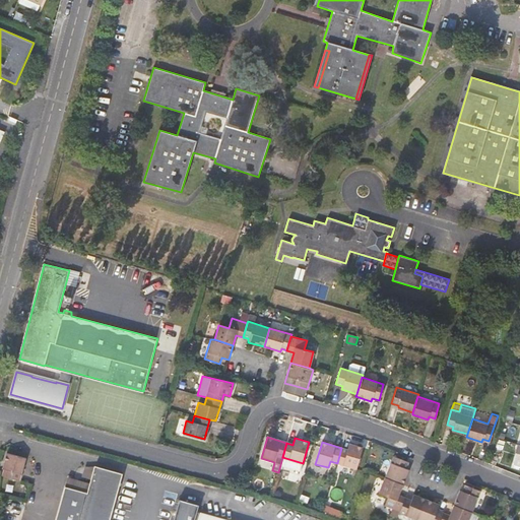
[(347,449),(341,448),(337,463),(356,468),(363,447),(348,443),(347,449)]
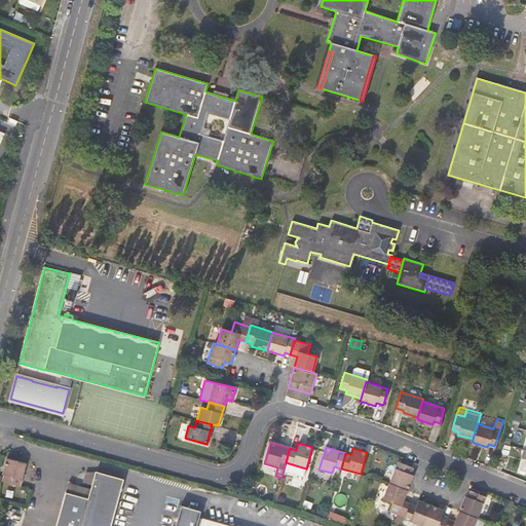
[(7,458),(3,475),(4,475),(2,482),(21,486),(26,463),(7,458)]
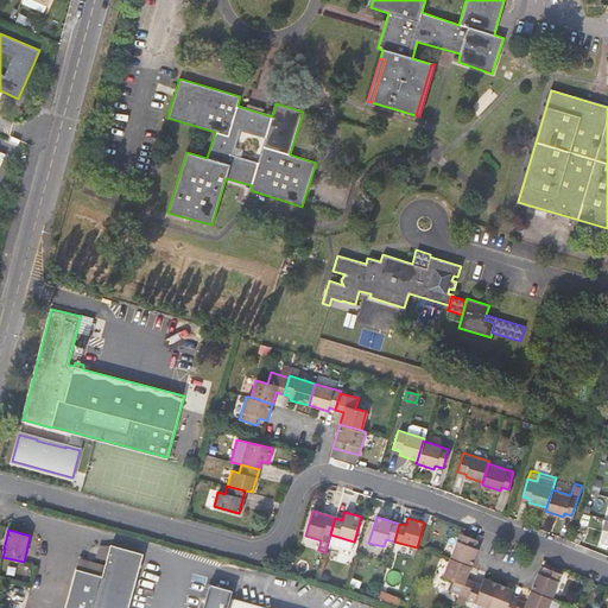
[(460,532),(449,558),(470,567),(477,548),(475,546),(477,539),(460,532)]
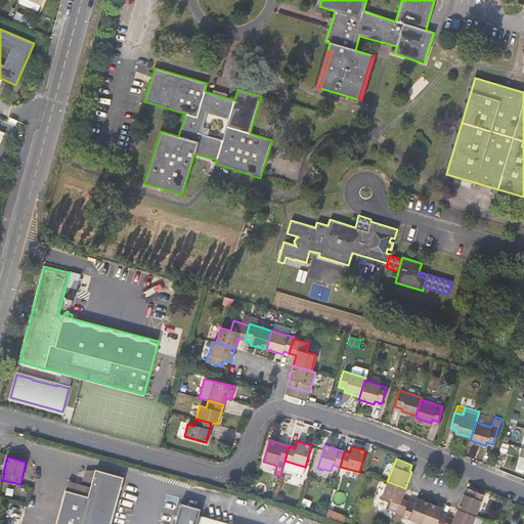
[(95,470),(91,487),(69,481),(66,490),(56,523),(110,523),(123,477),(95,470)]
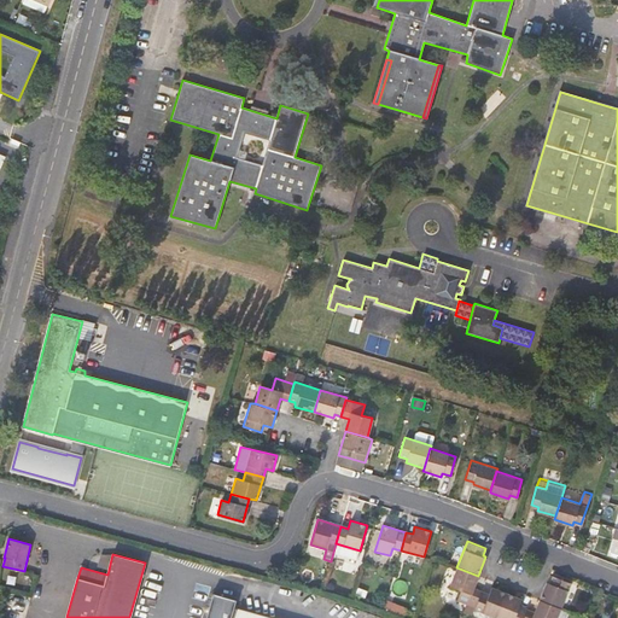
[(473,587),(478,576),(456,567),(450,584),(461,589),(458,599),(467,602),(476,606),(482,590),(473,587)]
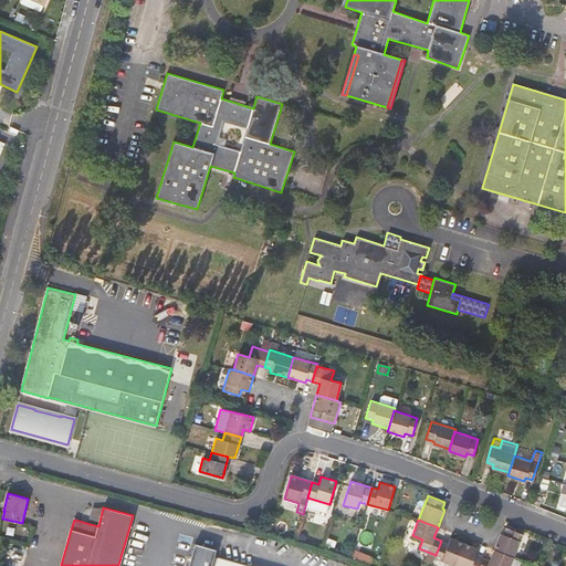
[(505,533),(501,532),(494,549),(513,557),(523,533),(507,527),(505,533)]
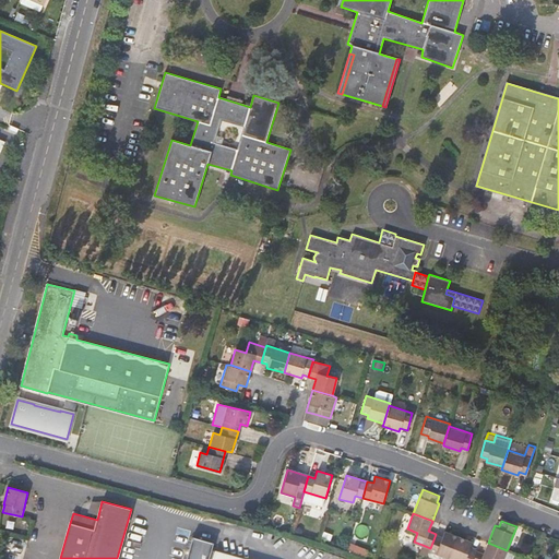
[(443,537),(436,534),(430,548),(429,550),(450,558),(459,536),(445,531),(443,537)]
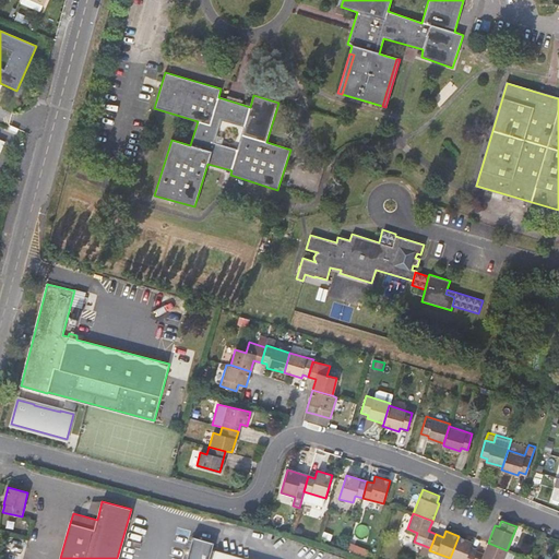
[(450,558),(472,558),(476,550),(468,547),(471,542),(459,536),(450,558)]
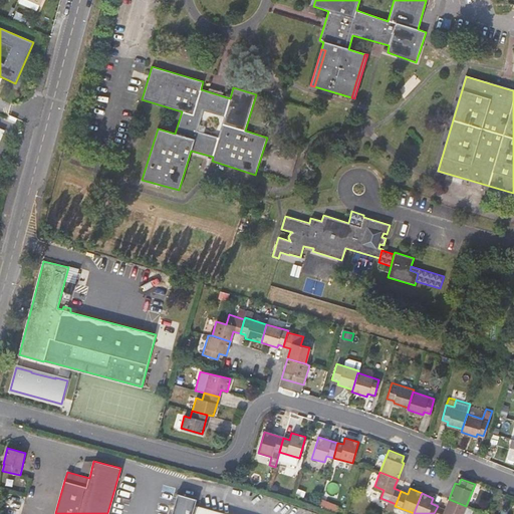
[(223,513),(196,507),(196,508),(193,507),(194,500),(175,495),(173,505),(171,512),(170,513),(223,513)]
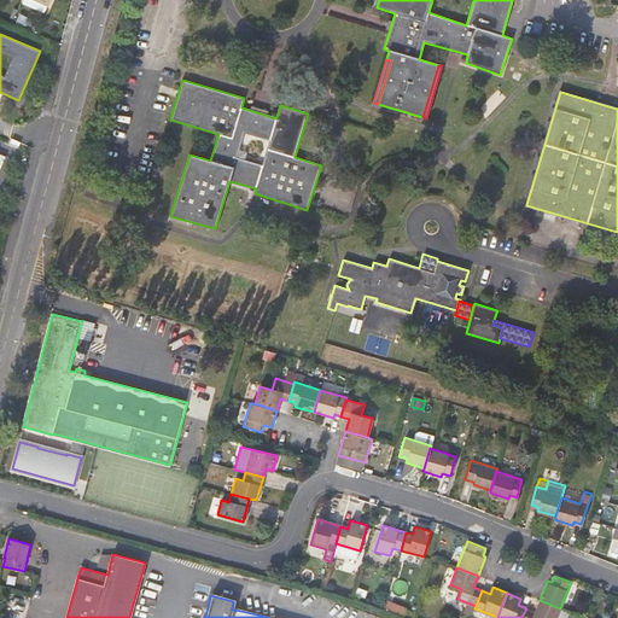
[(557,617),(560,608),(540,600),(535,612),(526,608),(522,617),(557,617)]
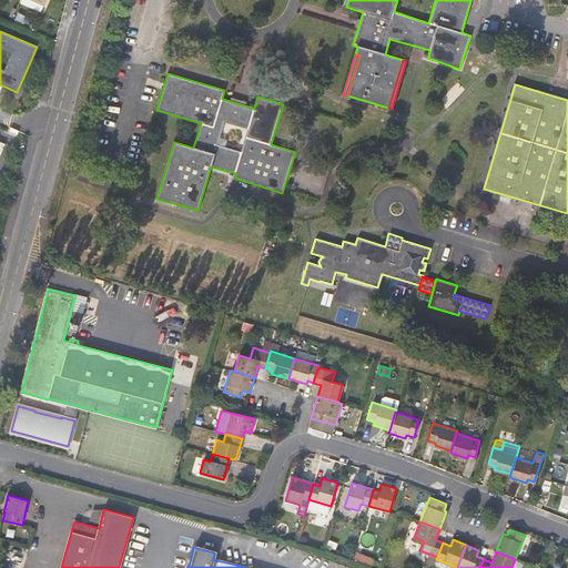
[(437,557),(429,554),(426,564),(434,566),(436,559),(437,557)]
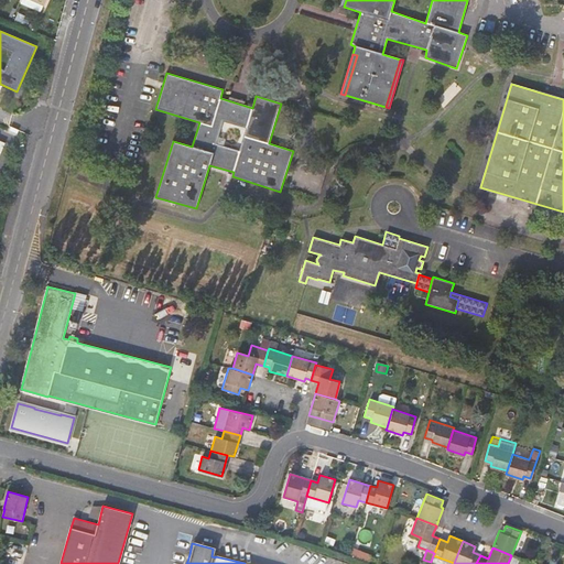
[(368,563),(371,559),(360,554),(358,561),(367,563),(368,563)]
